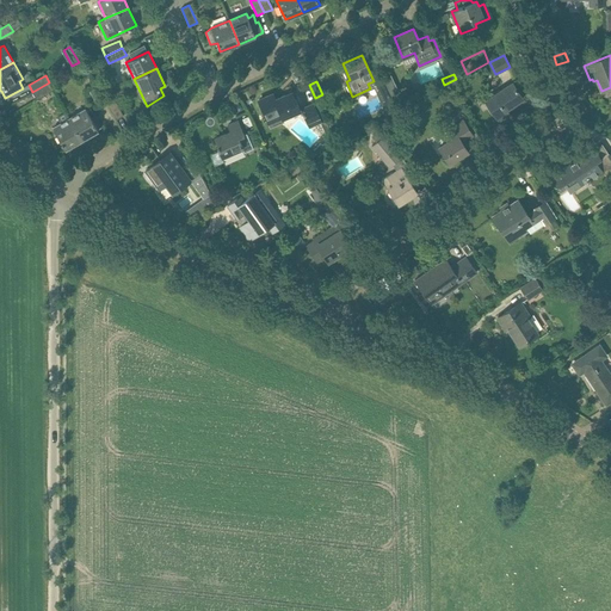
[(54,90),(49,82),(32,92),(37,99),(54,90)]
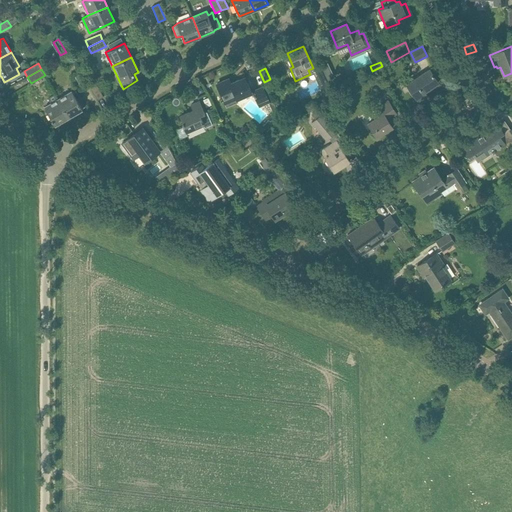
[(418,101),(426,96),(424,92),(438,82),(429,69),(407,84),(418,101)]
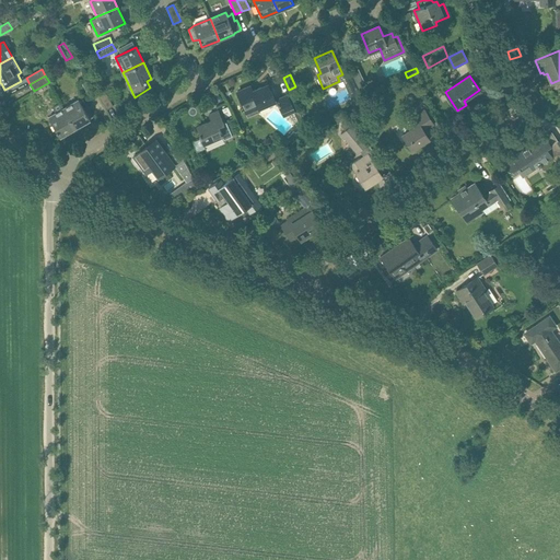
[(364,102),(352,78),(347,80),(356,101),(352,102),(354,106),(364,102)]
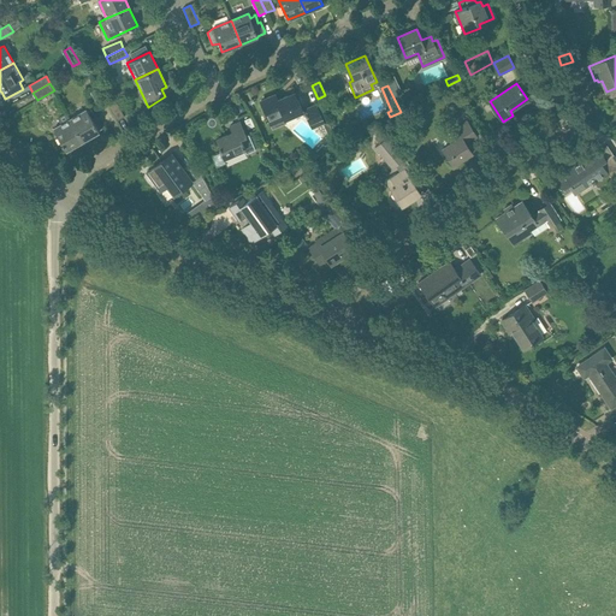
[(100,108),(107,105),(98,88),(90,92),(100,108)]
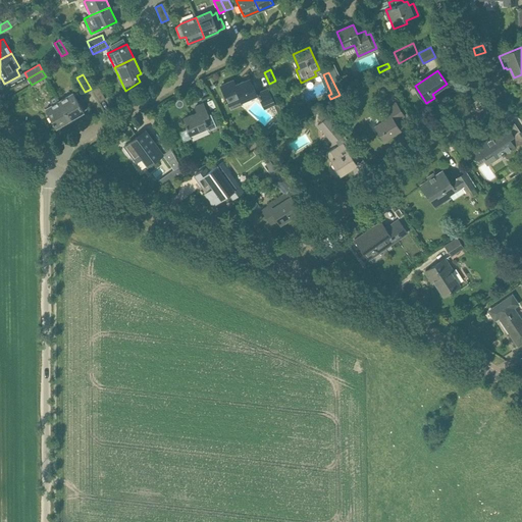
[(220,86),(229,106),(257,95),(250,79),(236,85),(233,81),(220,86)]
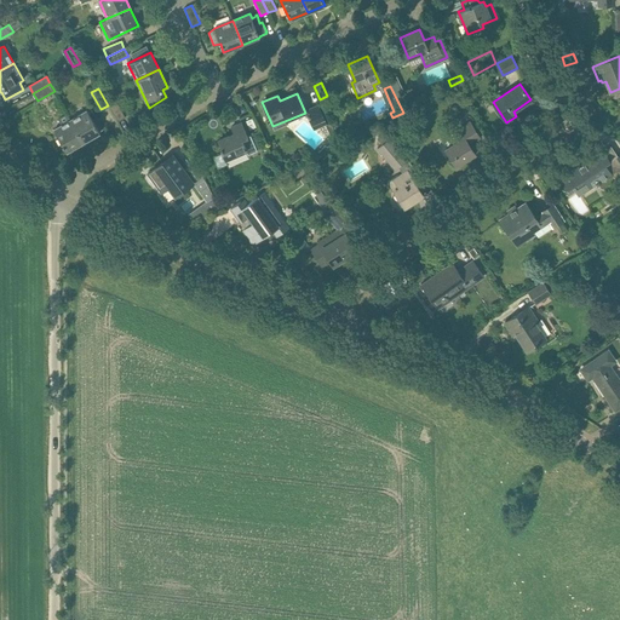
[(115,101),(108,105),(118,122),(125,118),(115,101)]
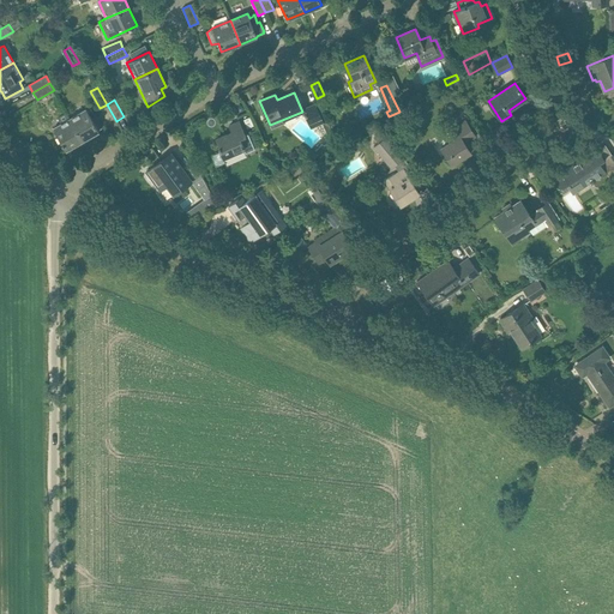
[(314,106),(304,110),(308,121),(313,126),(321,122),(314,106)]
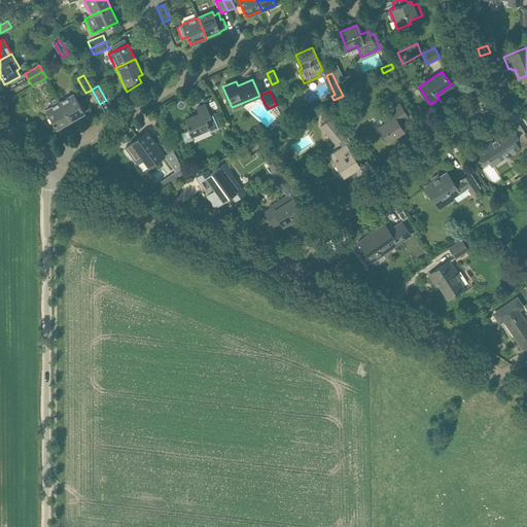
[(60,102),(71,120),(84,112),(74,94),(60,102)]
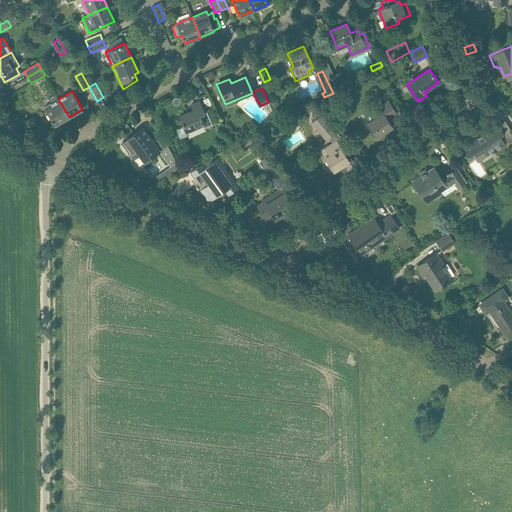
[(58,99),(56,94),(48,99),(51,103),(44,107),(55,125),(69,117),(58,99)]
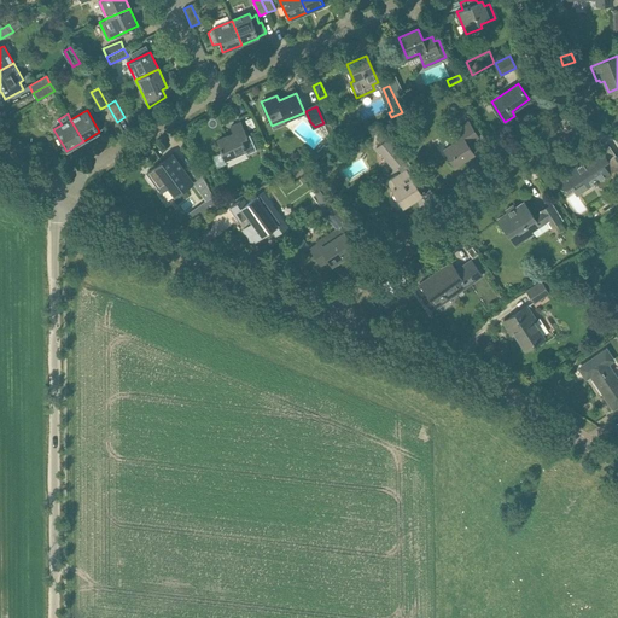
[(245,122),(249,130),(256,128),(252,118),(245,122)]
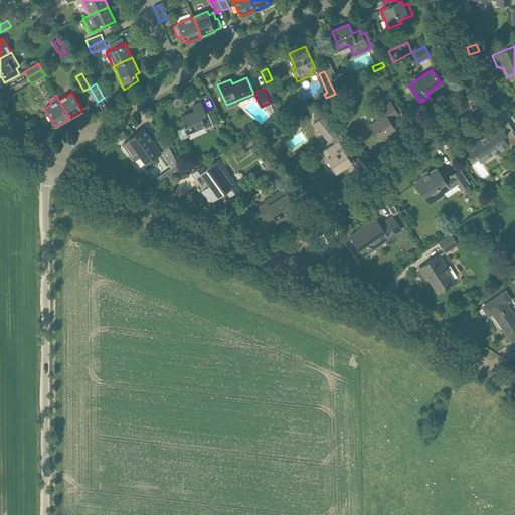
[(184,123),(183,124),(187,133),(204,125),(205,129),(213,126),(208,113),(205,114),(200,102),(192,106),(194,111),(181,117),(184,123)]
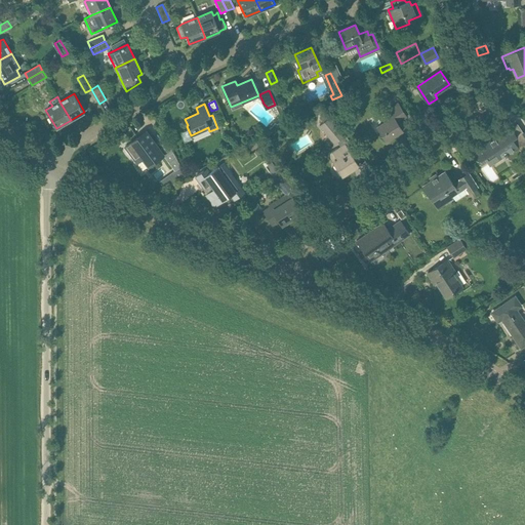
[(388,120),(377,126),(380,132),(387,140),(402,130),(397,122),(399,120),(400,121),(406,117),(401,108),(398,104),(389,110),(382,113),(388,120)]
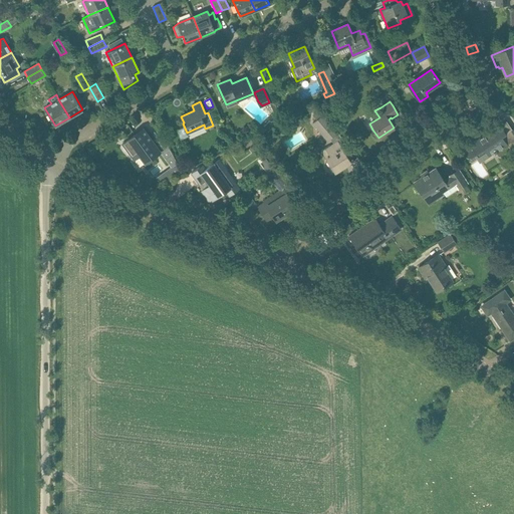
[(327,160),(335,172),(350,163),(340,146),(345,142),(323,113),(312,122),(318,130),(321,127),(334,144),(331,146),(329,146),(321,151),(321,153),(325,159),(327,160)]
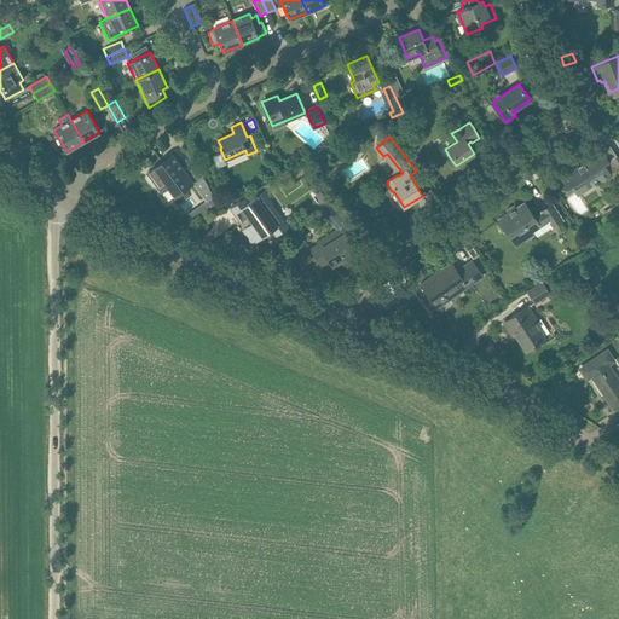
[(567,174),(559,180),(565,190),(566,190),(570,195),(574,191),(577,195),(578,197),(578,196),(589,189),(589,190),(595,186),(596,185),(599,189),(602,189),(608,185),(609,181),(613,183),(618,178),(618,155),(617,156),(614,152),(609,145),(602,151),(567,174)]
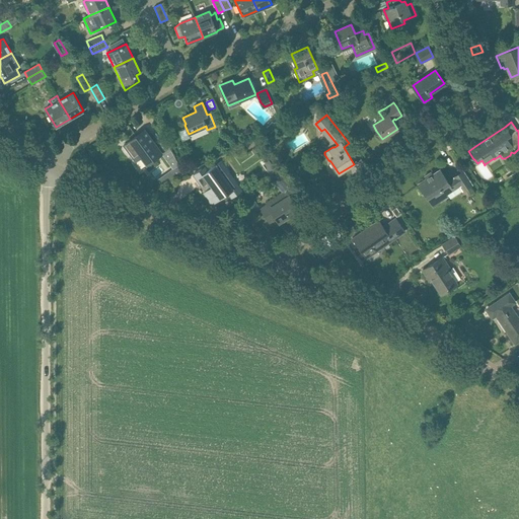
[(135,161),(141,156),(147,164),(162,153),(145,130),(124,145),(135,161)]
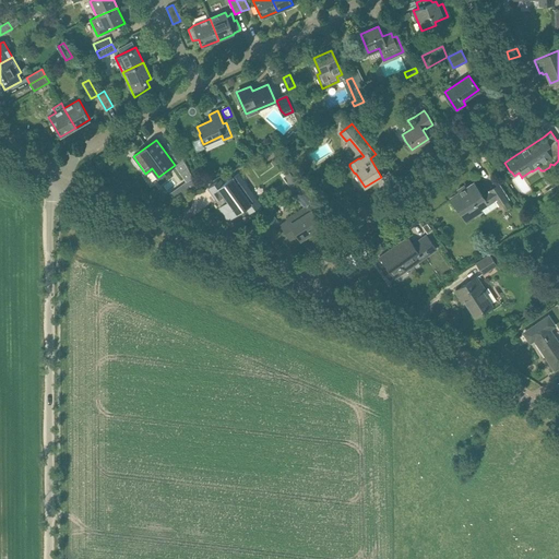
[(249,150),(252,157),(260,155),(257,146),(249,150)]
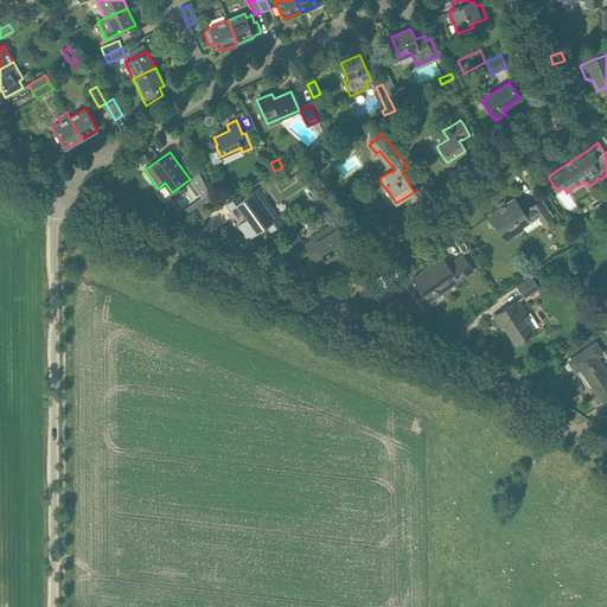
[(288,167),(291,173),(300,168),(296,163),(288,167)]
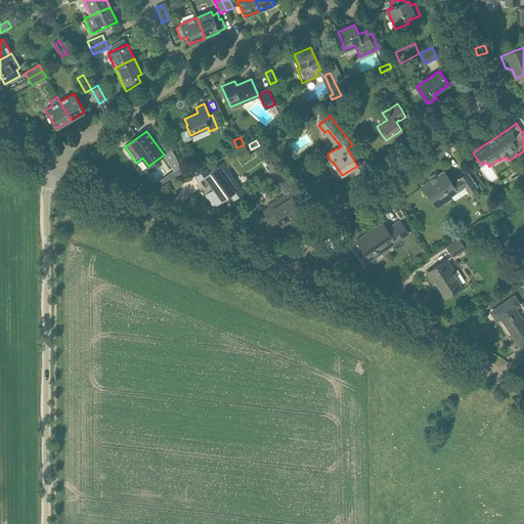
[(203,171),(194,177),(204,188),(207,186),(210,191),(206,195),(214,207),(230,195),(233,201),(245,192),(223,163),(218,167),(217,166),(211,171),(208,167),(203,171)]
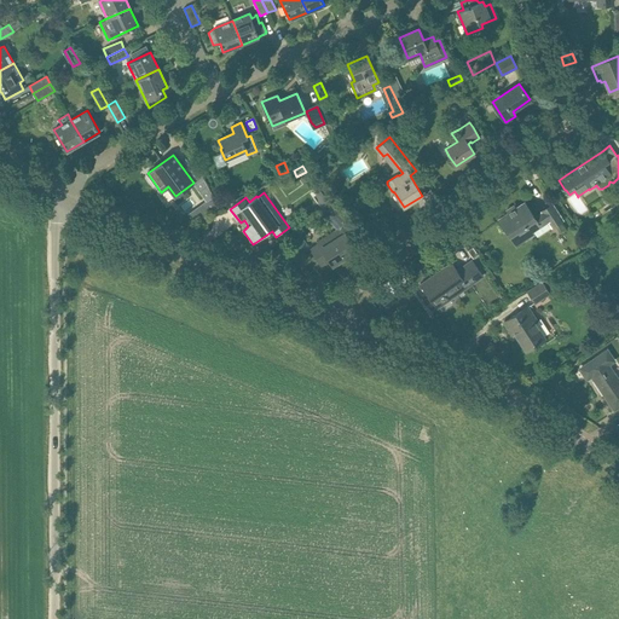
[(210,198),(203,203),(210,213),(218,207),(210,198)]
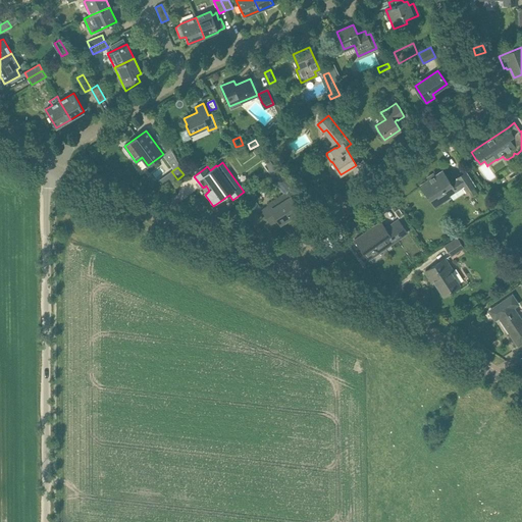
[(428,180),(421,185),(426,194),(431,201),(435,207),(449,198),(448,196),(450,195),(452,196),(456,194),(454,192),(462,187),(466,192),(468,190),(473,187),(474,186),(471,180),(465,172),(457,177),(458,179),(451,184),(442,170),(435,175),(428,180)]
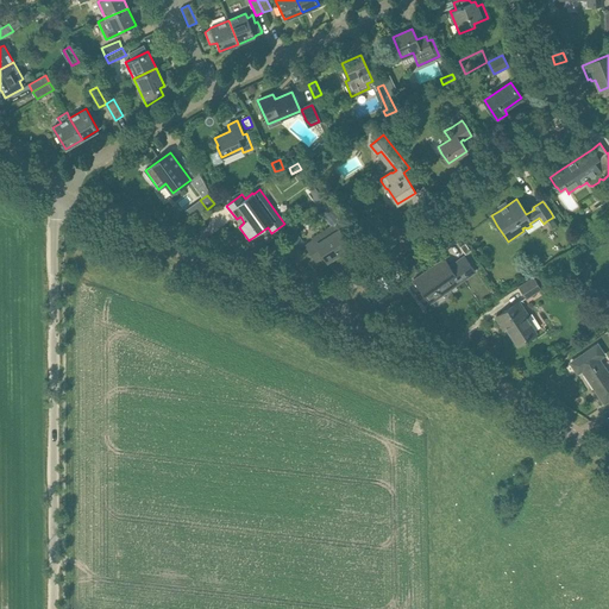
[(345,218),(330,200),(319,209),(332,226),(312,239),(313,240),(306,245),(316,261),(324,256),(327,261),(350,246),(345,238),(355,232),(345,218)]
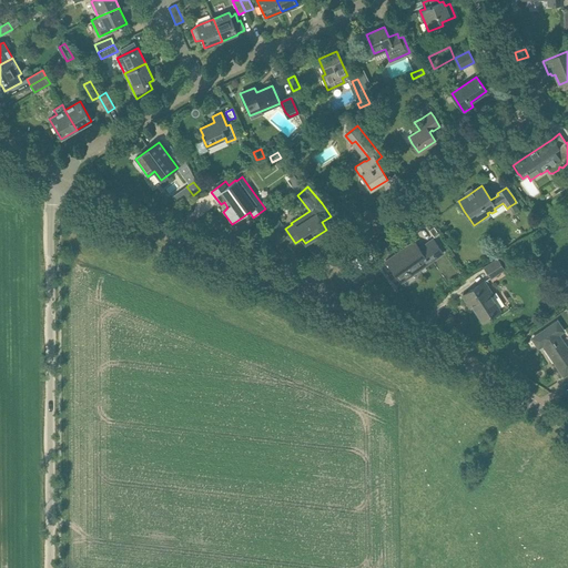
[(272,212),(266,216),(276,230),(282,225),(272,212)]
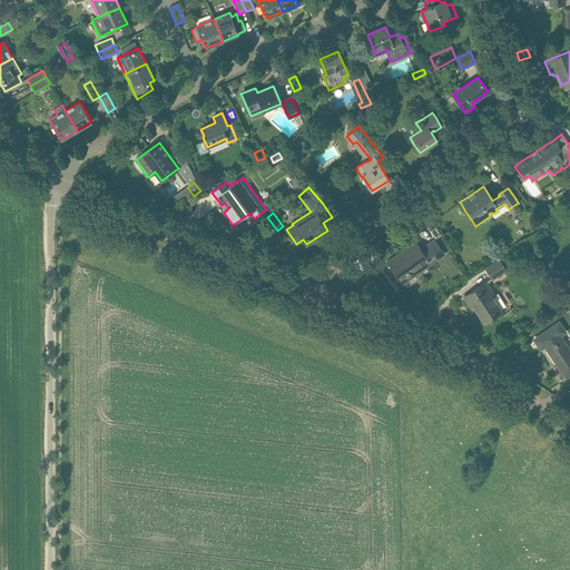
[(411,273),(423,264),(425,267),(444,254),(436,243),(423,252),(415,242),(387,262),(400,279),(406,275),(408,276),(411,273)]
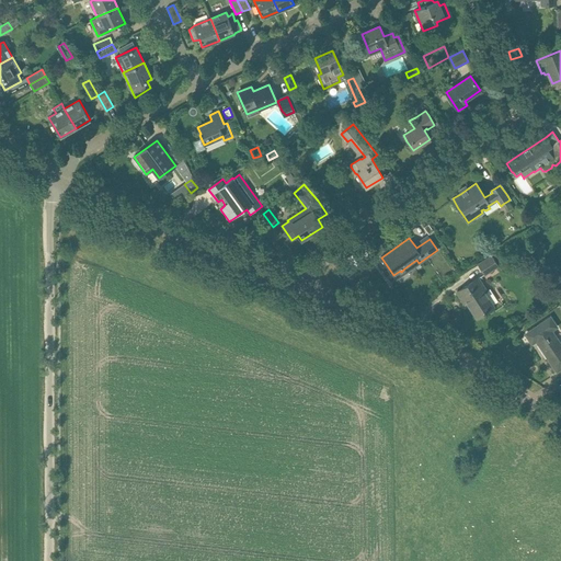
[(497,266),(491,256),(479,264),(484,274),(497,266)]
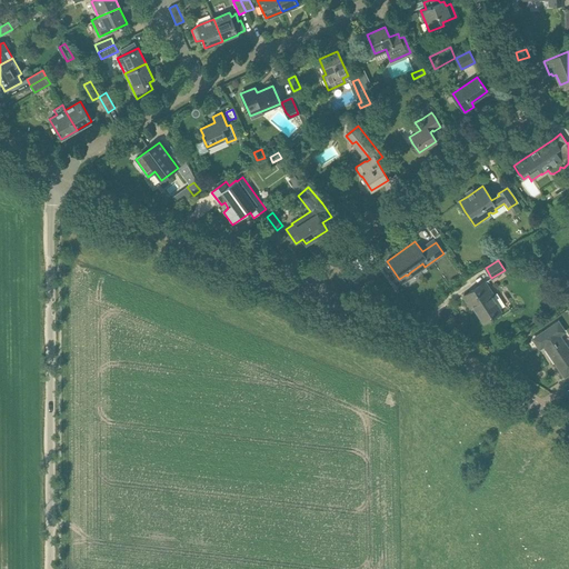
[(493,295),(485,282),(463,296),(470,307),(472,305),(483,322),(500,311),(490,296),(493,295)]
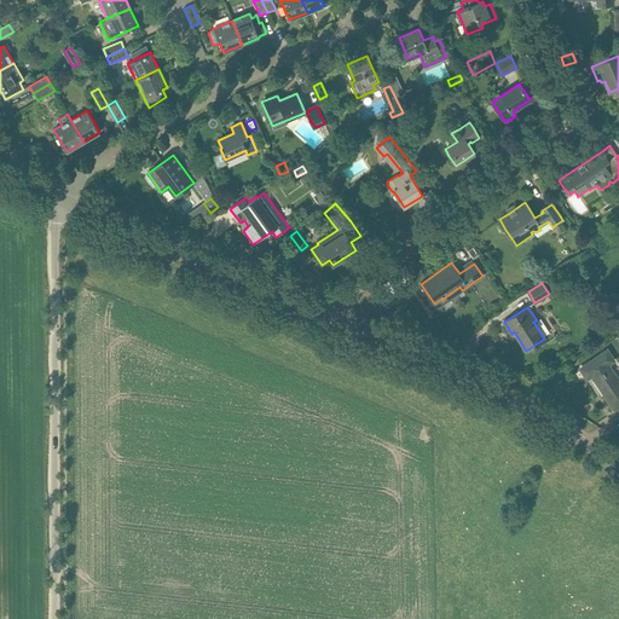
[(591,375),(614,409),(618,405),(618,381),(607,365),(613,360),(607,351),(580,369),(586,379),(591,375)]
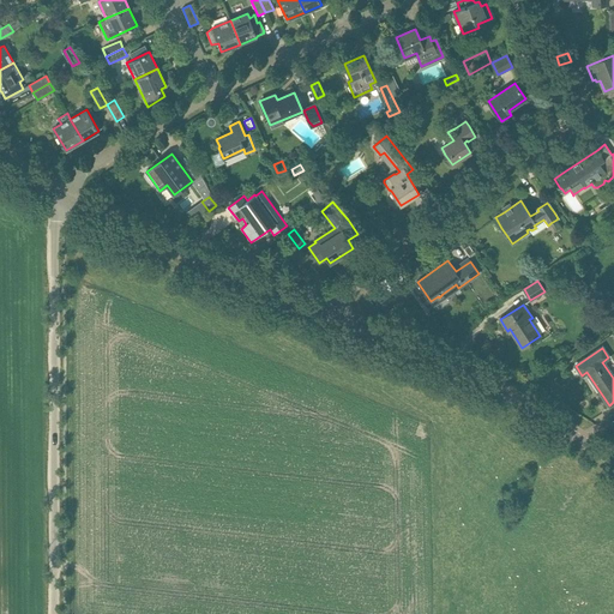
[(543,483),(536,480),(530,494),(537,498),(543,483)]
